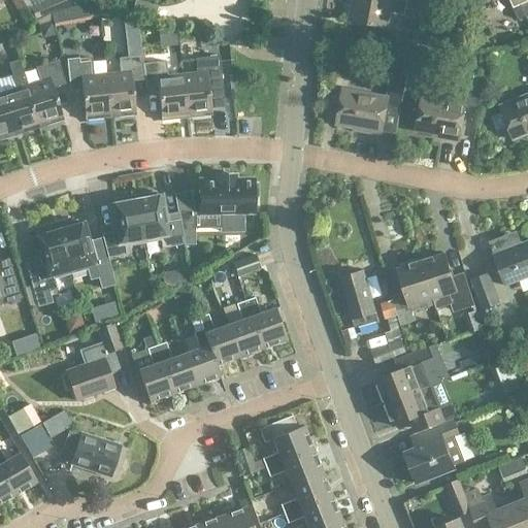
[(10,0),(27,27),(35,23),(22,0),(10,0)]
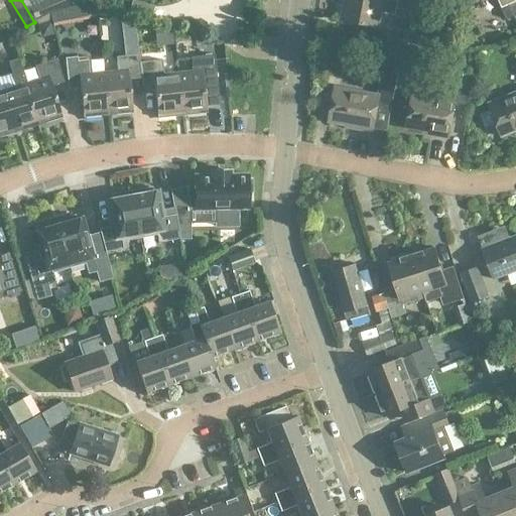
[(52,0),(31,9),(35,19),(80,0),(82,2),(85,0),(52,0)]
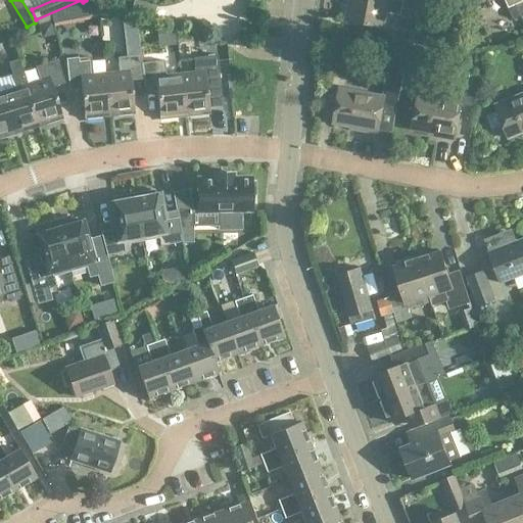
[(419,12),(354,0),(348,0),(345,22),(384,30),(387,14),(425,21),(426,13),(419,12)]
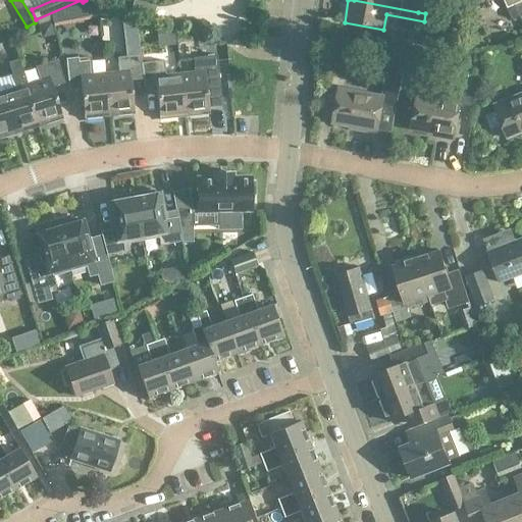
[(354,0),(418,12),(419,4),(397,0),(354,0)]
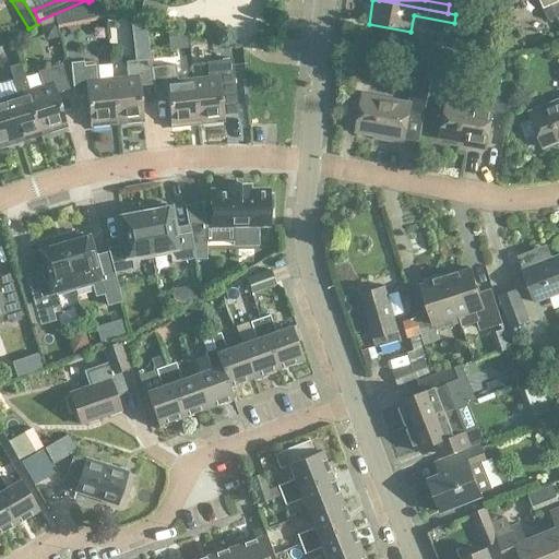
[(551,7),(548,0),(521,0),(522,2),(527,0),(539,0),(548,22),(557,19),(551,7)]
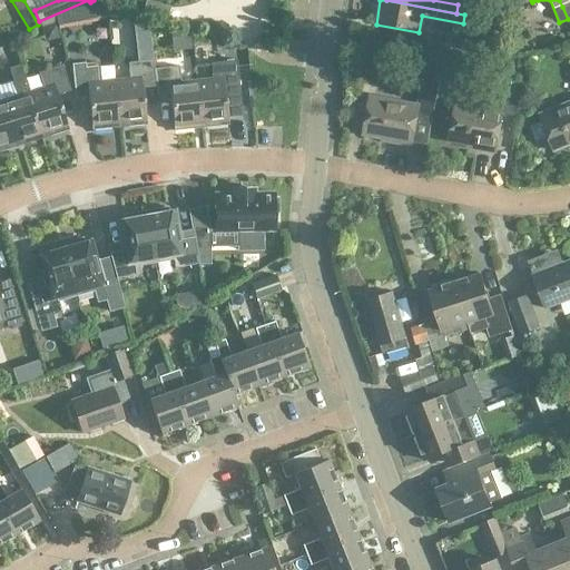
[(56,17),(59,30),(80,26),(77,9),(72,10),(56,17)]
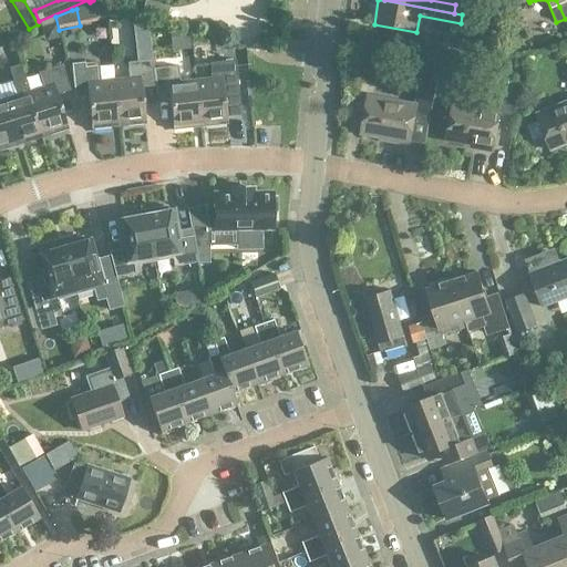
[(85,30),(102,26),(100,14),(83,18),(85,30)]
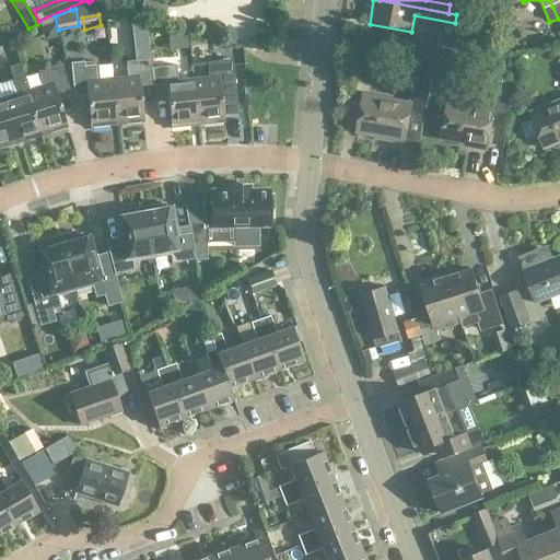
[(537,37),(552,31),(547,19),(532,24),(537,37)]
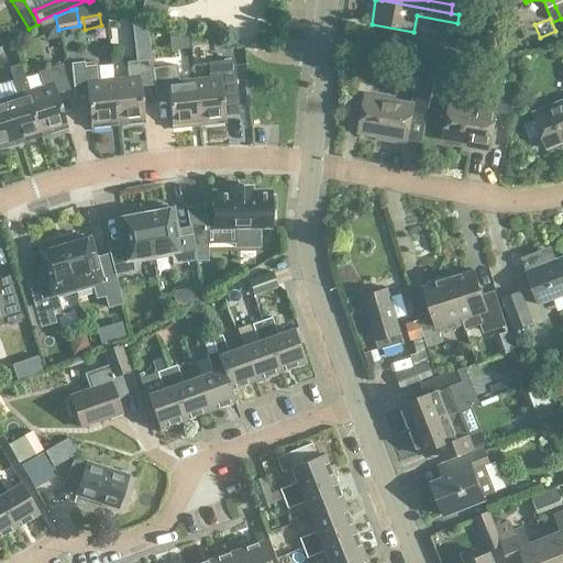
[(135,31),(148,29),(148,24),(134,21),(135,31)]
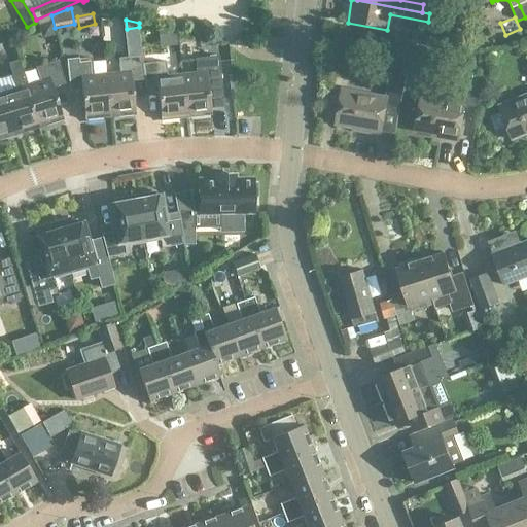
[(407,45),(403,62),(428,66),(431,49),(407,45)]
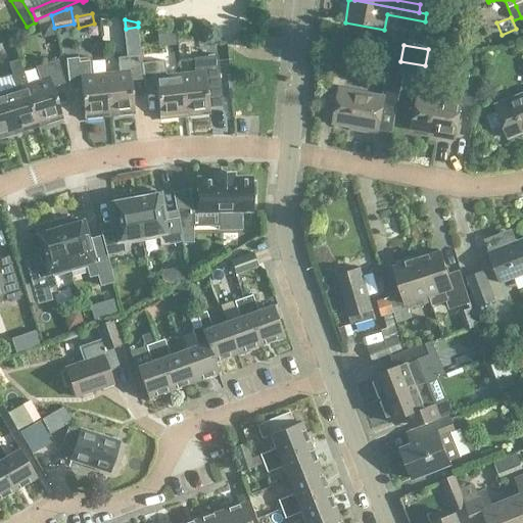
[(144,80),(142,63),(141,55),(119,58),(120,73),(105,74),(109,117),(135,114),(131,81),(144,80)]
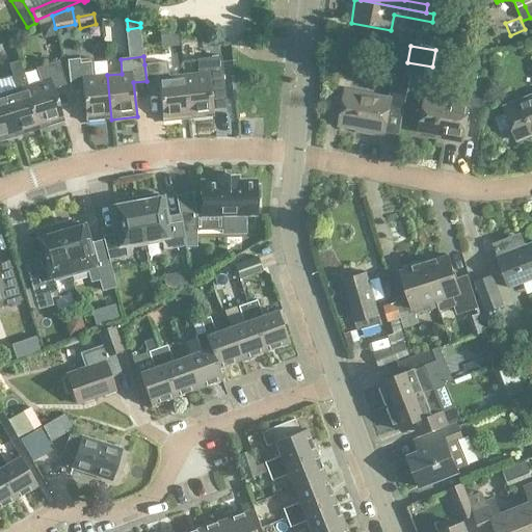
[(184,76),(188,120),(214,117),(213,110),(227,108),(221,56),(197,59),(198,74),(184,76)]
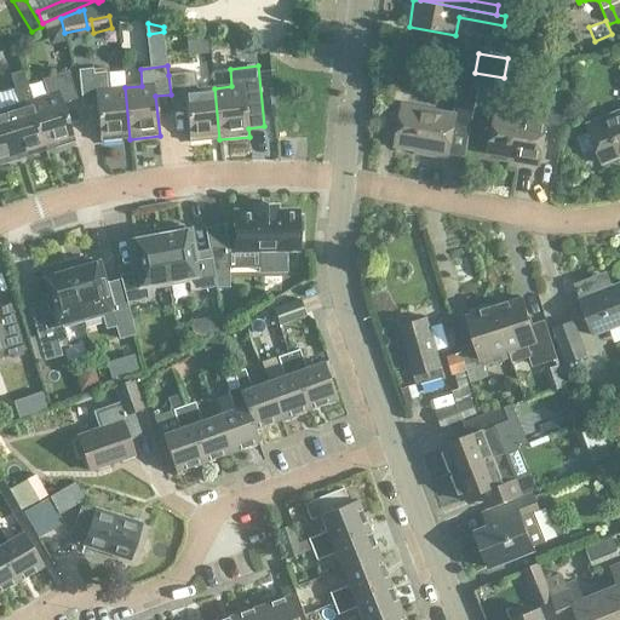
[(97,108),(101,142),(130,139),(125,87),(108,89),(107,73),(95,74),(93,69),(79,70),(82,109),(97,108)]
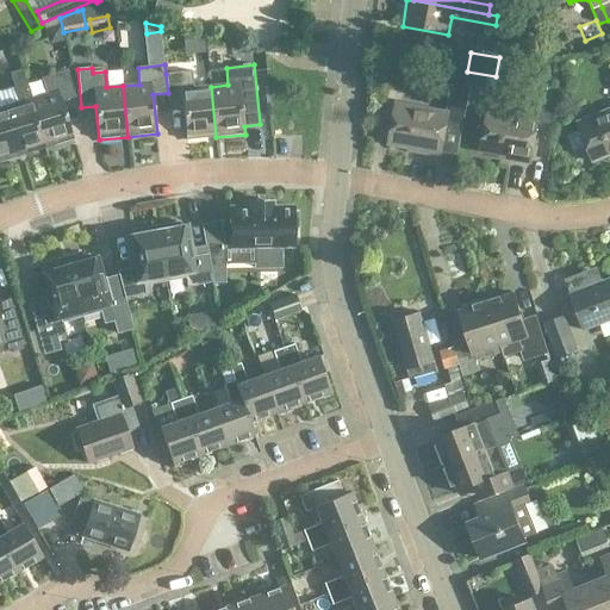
[(20,103),(4,109),(19,156),(47,148),(31,99),(23,69),(11,73),(20,103)]
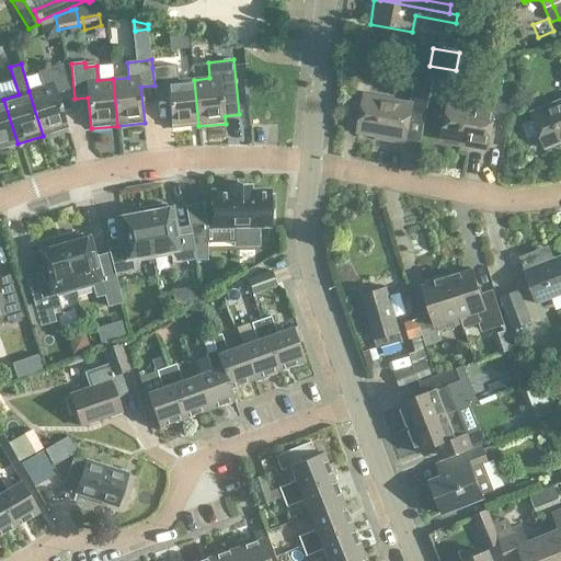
[(43,87),(29,91),(43,136),(68,128),(57,94),(70,90),(63,65),(38,72),(43,87)]
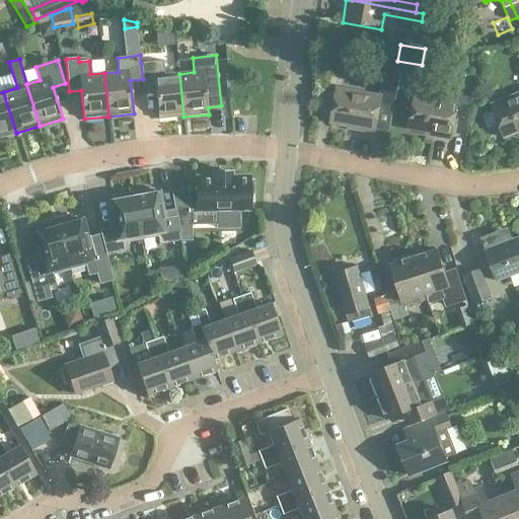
[(183,117),(179,74),(165,75),(164,61),(141,63),(143,79),(143,87),(155,86),(159,120),(183,117)]
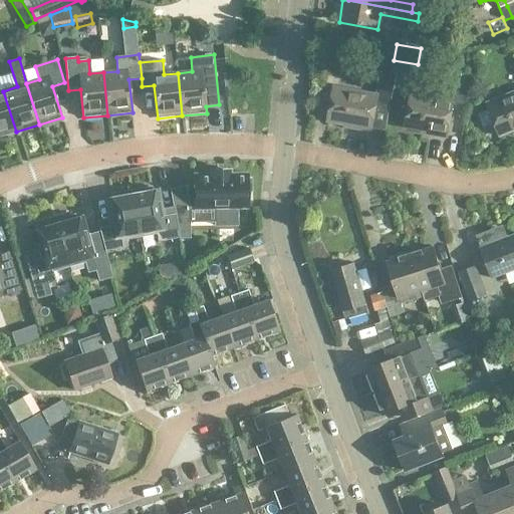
[(382,66),(376,95),(335,87),(329,120),(371,130),(376,103),(392,106),(397,77),(392,68),(382,66)]
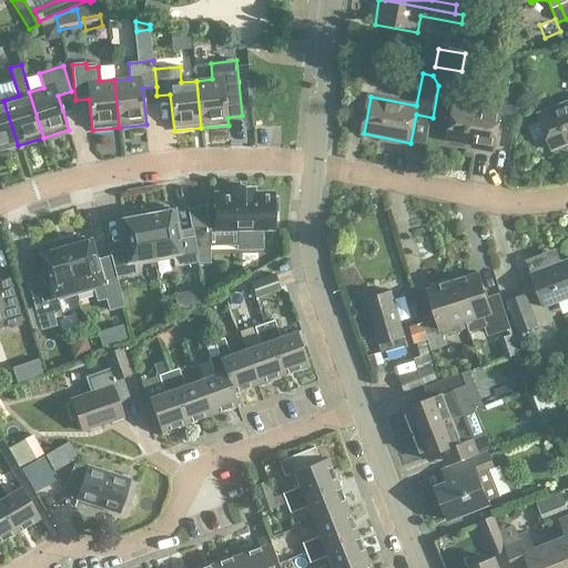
[(515,91),(516,83),(505,81),(504,89),(515,91)]
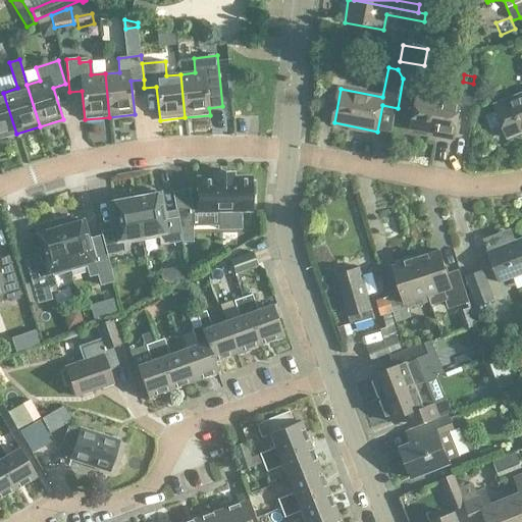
[(460,103),(418,96),(412,129),(455,138),(460,112),(473,114),(479,85),(464,82),(460,103)]
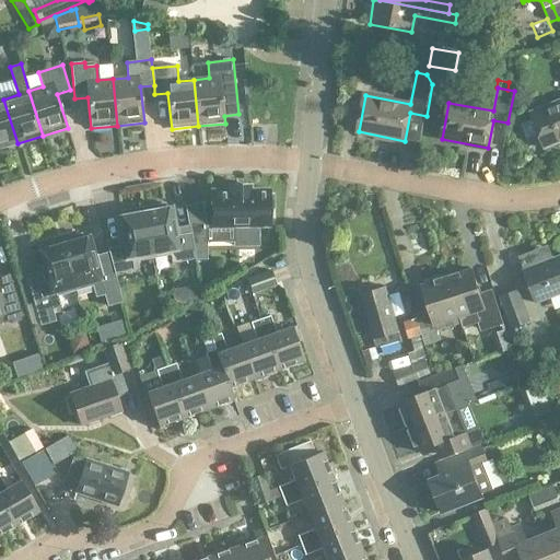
[(0,149),(18,143),(3,100),(0,100),(0,149)]
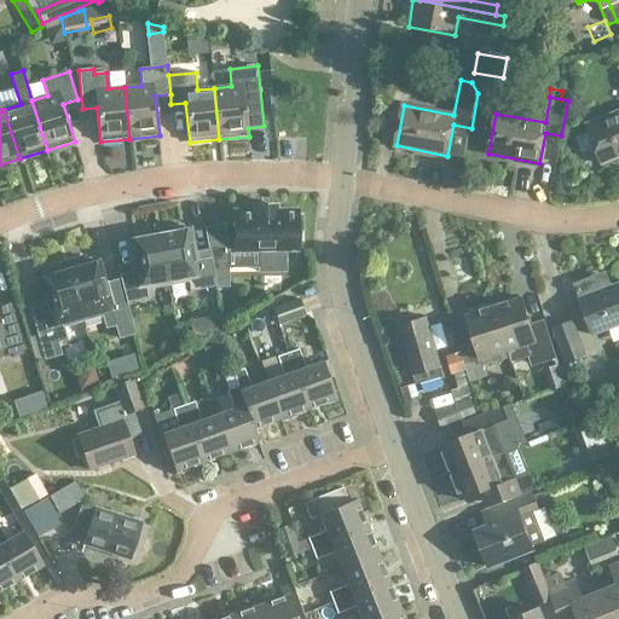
[(583,155),(597,150),(602,165),(618,157),(618,113),(586,126),(589,132),(576,137),(583,155)]
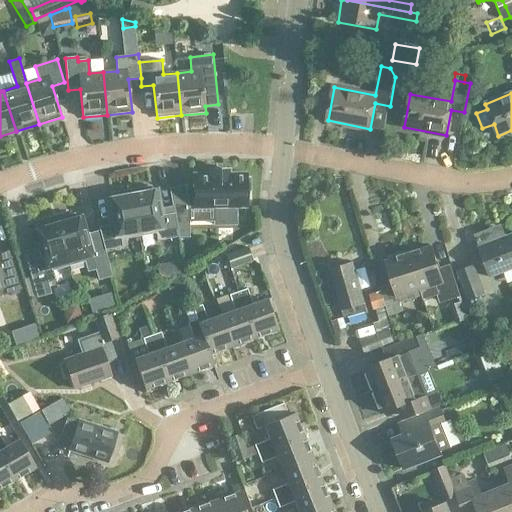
[(245,175),(228,175),(228,171),(210,171),(210,175),(193,175),(194,209),(214,208),(214,226),(235,225),(235,208),(245,208),(245,192),(249,192),(249,179),(245,179),(245,175)]
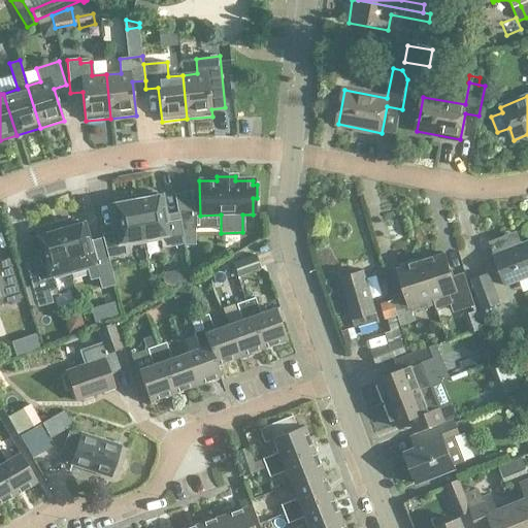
[(135,196),(144,244),(161,241),(162,249),(184,245),(179,221),(167,223),(162,196),(156,197),(155,193),(135,196)]
